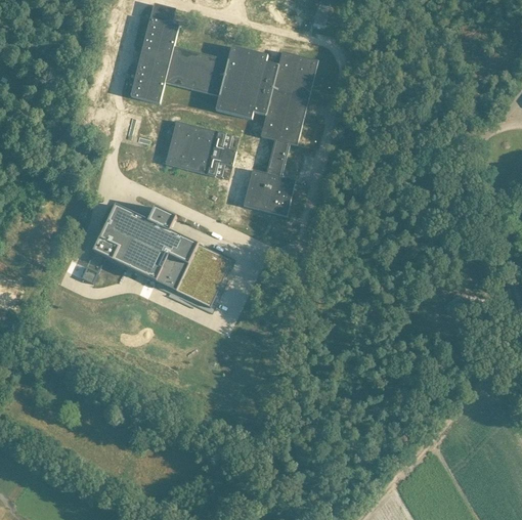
[(148,16),(146,26),(129,94),(159,101),(164,81),(218,94),(214,107),(251,117),(252,111),(264,114),(259,134),(273,138),(265,171),(251,168),(242,204),(285,215),(294,178),(279,175),(289,141),(296,143),(317,58),(280,49),(277,63),(265,60),(266,53),(230,44),(227,58),(173,44),(178,24),(171,22),(174,6),(153,1),(148,16)]
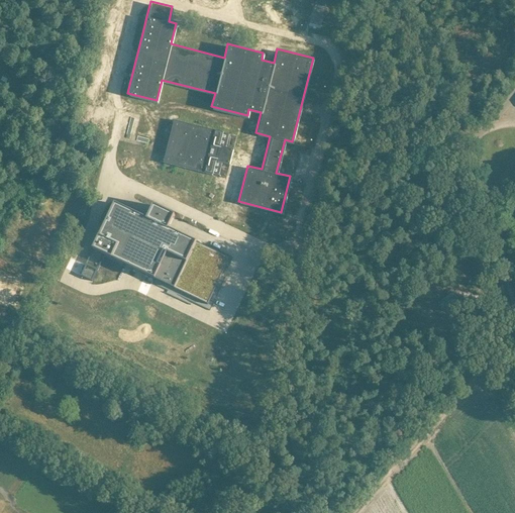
[(310,8),(309,14),(306,25),(318,28),(322,11),(310,8)]
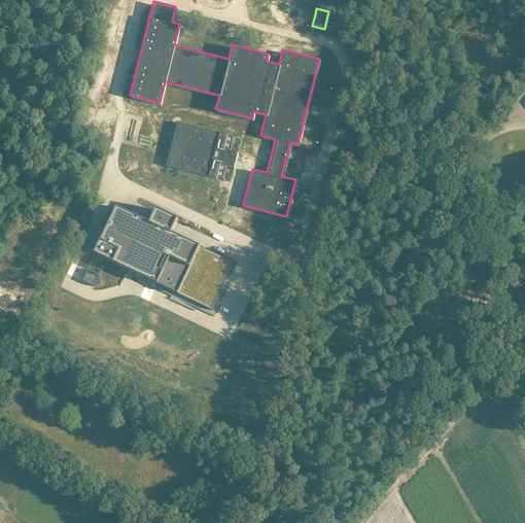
[(168,152),(165,163),(215,175),(221,177),(224,163),(233,165),(237,149),(229,147),(233,134),(226,132),(176,119),(172,134),(168,152)]
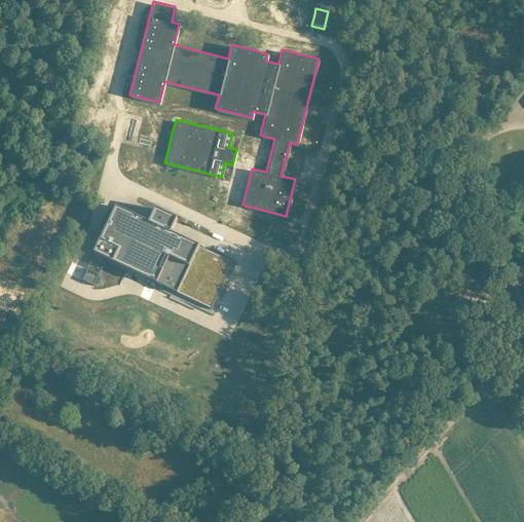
[(115,204),(94,251),(209,306),(231,259),(229,259),(197,244),(170,230),(176,217),(154,207),(148,220),(115,204)]
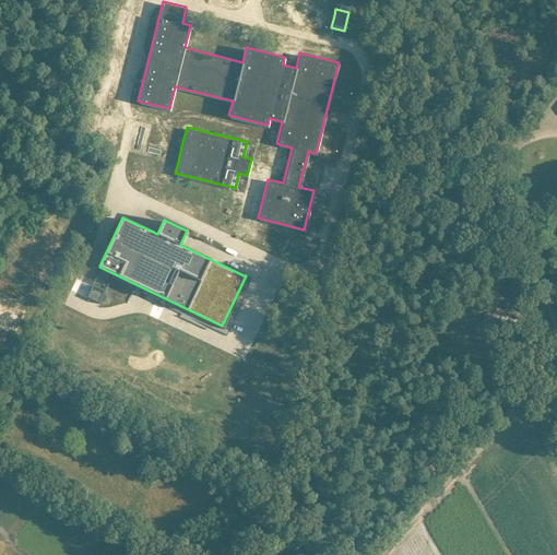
[(92,282),(86,295),(97,300),(103,287),(92,282)]
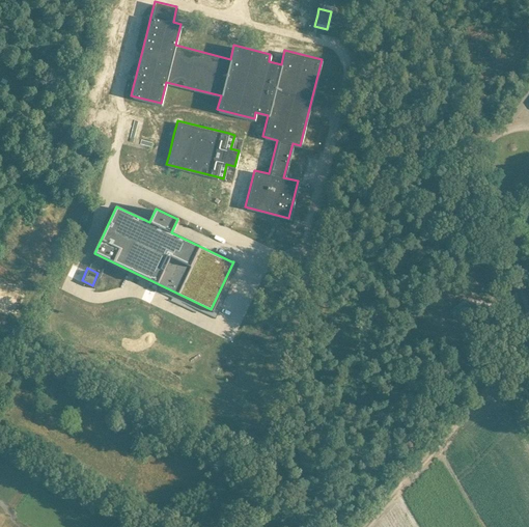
[(247,295),(259,300),(267,279),(254,274),(247,295)]
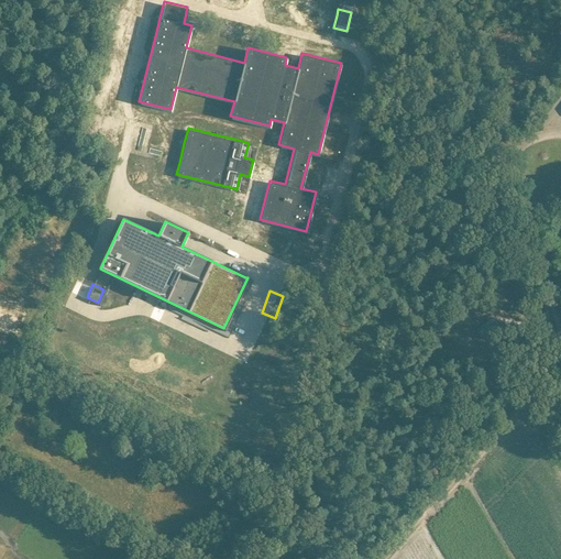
[(109,308),(116,298),(105,292),(98,302),(109,308)]
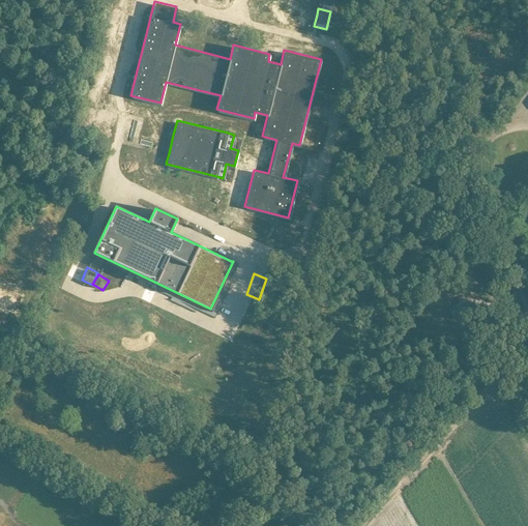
[(462,295),(447,307),(451,313),(466,301),(462,295)]
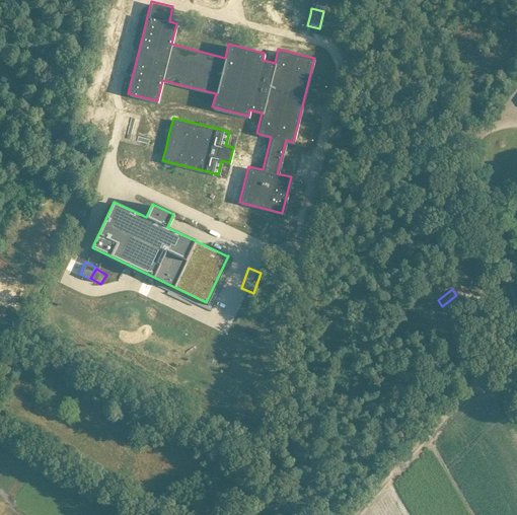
[(244,329),(251,314),(239,309),(232,323),(244,329)]
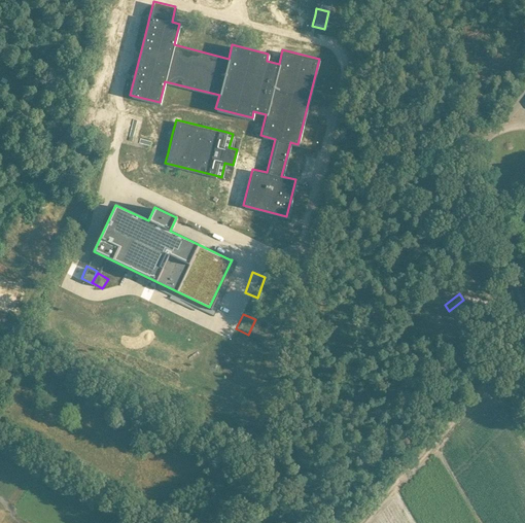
[(225,351),(230,339),(220,336),(216,347),(225,351)]
